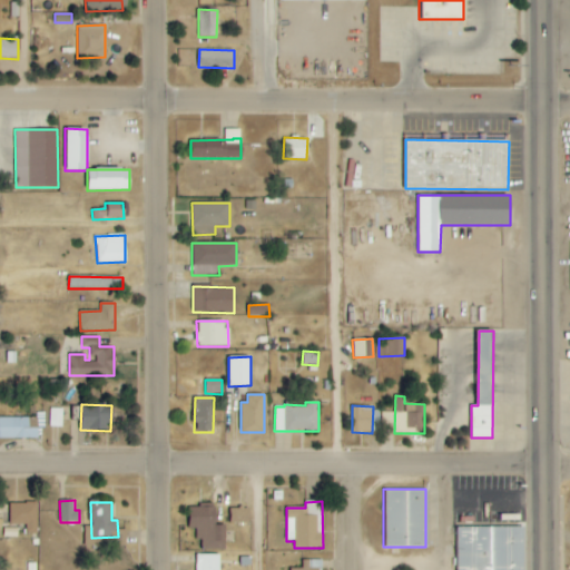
[(10,524),(27,524),(27,533),(37,534),(38,503),(10,503),(10,524)]
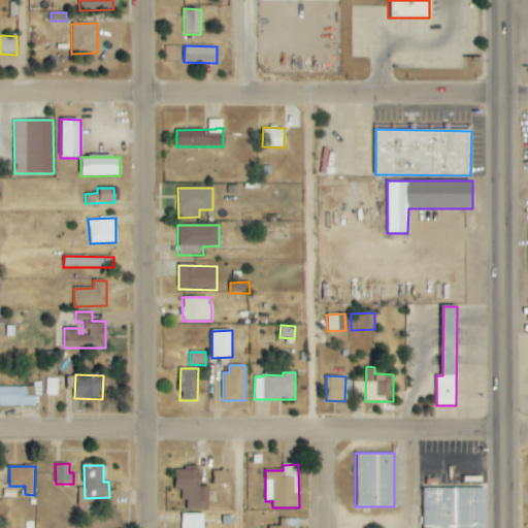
[(175,469),(175,490),(182,490),(182,500),(187,500),(187,509),(209,509),(208,487),(200,487),(200,469),(175,469)]
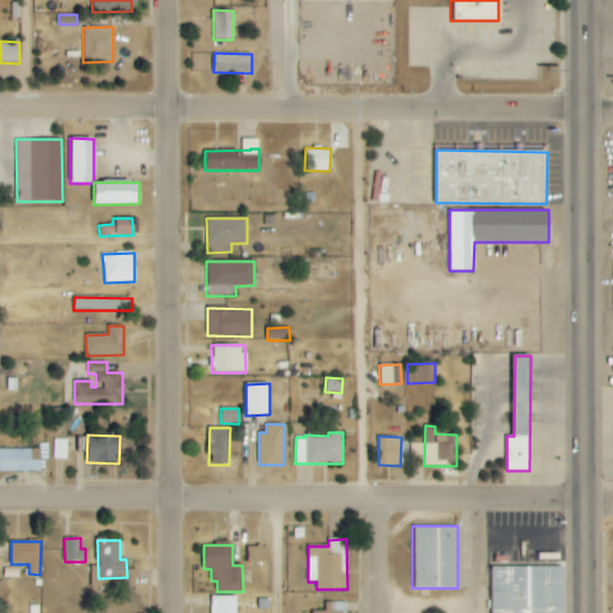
[(248,563),(268,563),(268,546),(247,546),(248,563)]
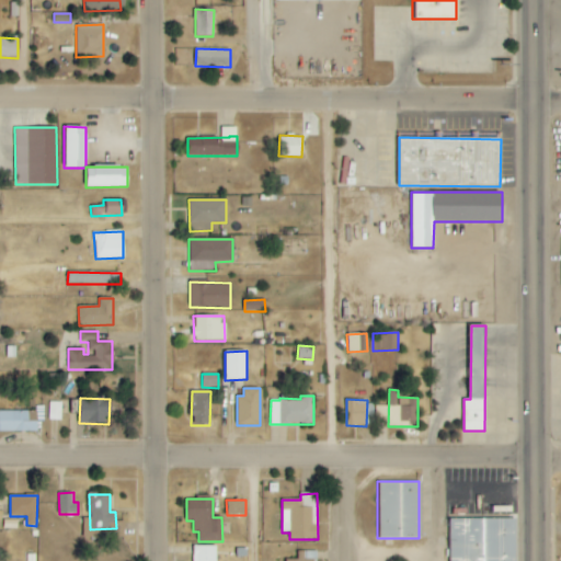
[(516,560),(515,518),(449,519),(449,560),(516,560)]
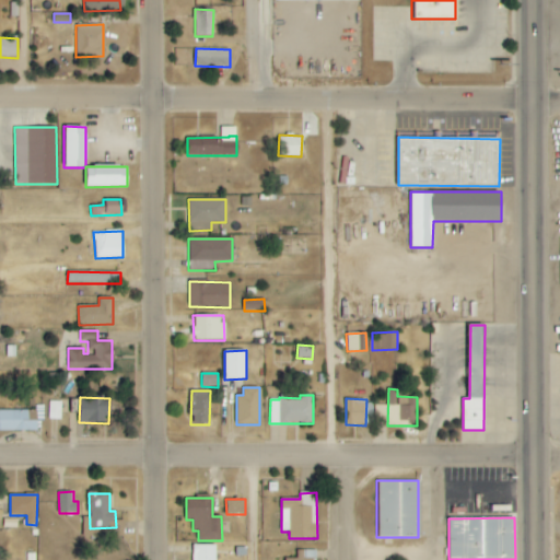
[(18,520),(4,520),(4,528),(18,528),(18,520)]
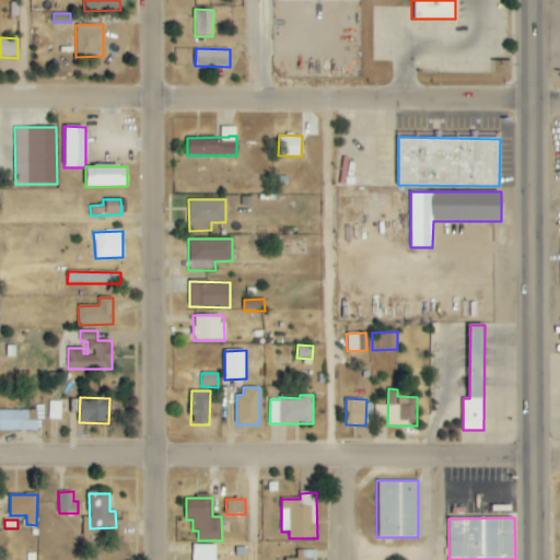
[(216,559),(217,546),(193,546),(191,559),(216,559)]
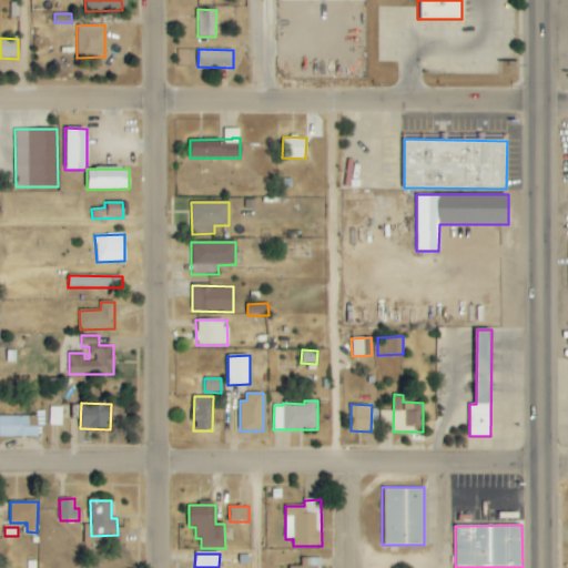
[(290,567),(320,567),(321,558),(301,558),(301,567),(290,567)]
